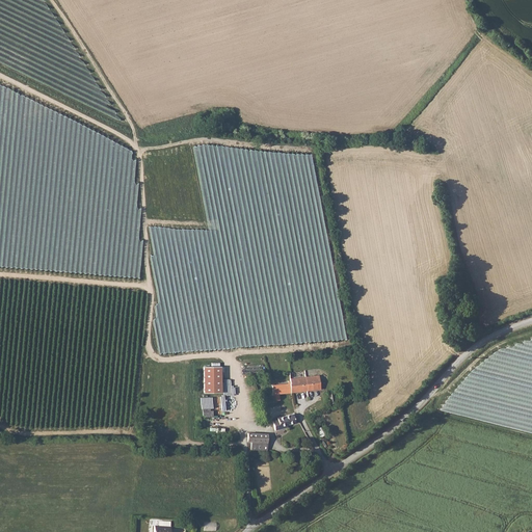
[(308,302),(304,339),(343,342),(340,336),(335,336),(335,333),(339,330),(328,329),(336,328),(337,329),(344,328),(345,328),(331,327),(330,323),(330,327),(325,330),(324,329),(320,331),(320,326),(319,323),(321,322),(318,318),(317,313),(317,319),(316,319),(312,312),(311,312),(310,310),(309,307),(308,302)]
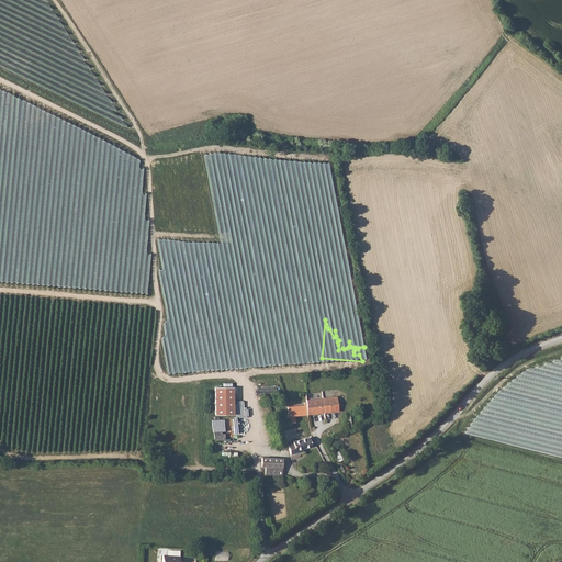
[(233,415),(233,388),(215,388),(215,415),(233,415)]
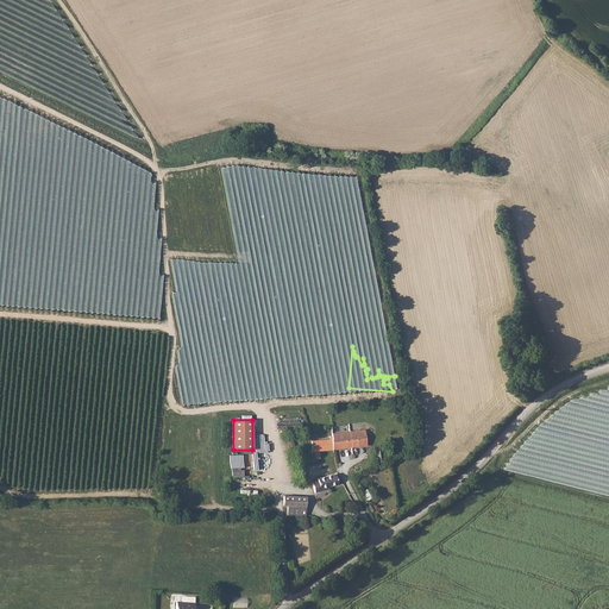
[(345,438),(332,439),(333,450),(366,446),(364,431),(345,432),(345,438)]
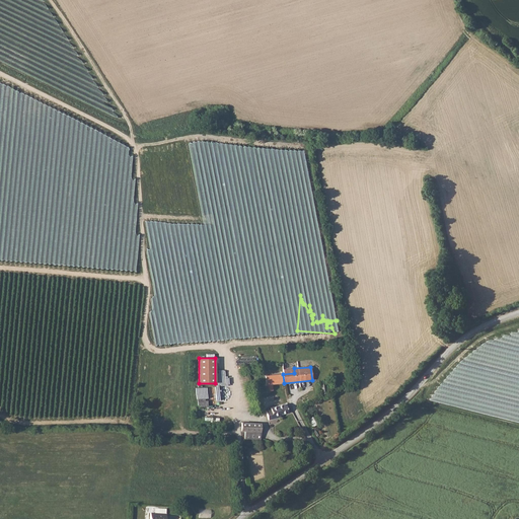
[(283,374),(265,376),(268,390),(268,391),(273,390),(273,384),(284,383),(283,374)]
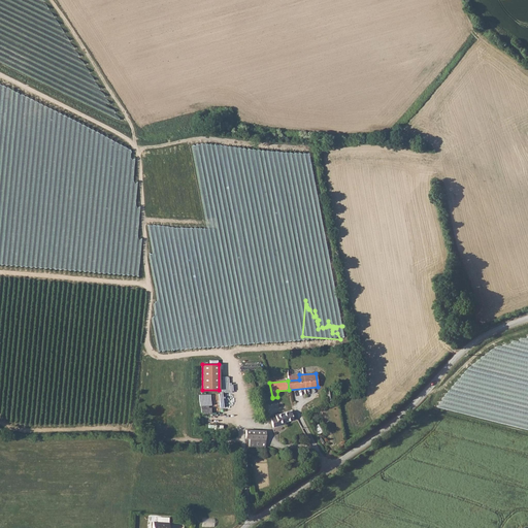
[(298,418),(294,410),(275,415),(276,417),(270,418),(272,427),(285,424),(285,421),(298,418)]
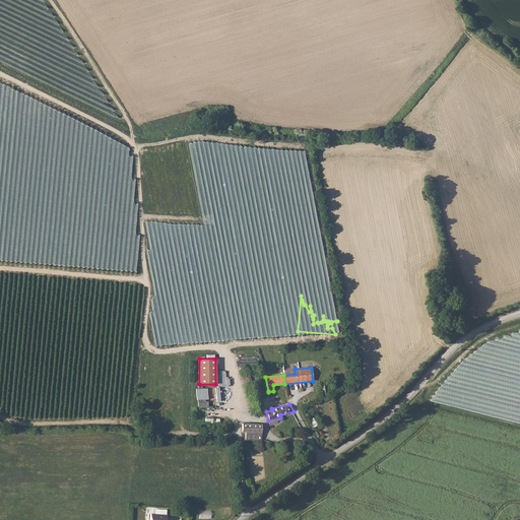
[(246,440),(262,440),(262,424),(243,423),(243,432),(246,432),(246,440)]
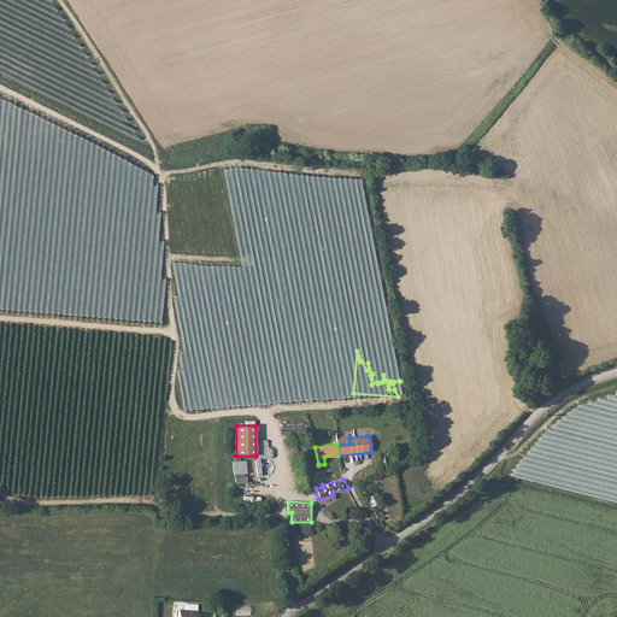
[(252,605),(238,605),(238,616),(252,616),(252,605)]
